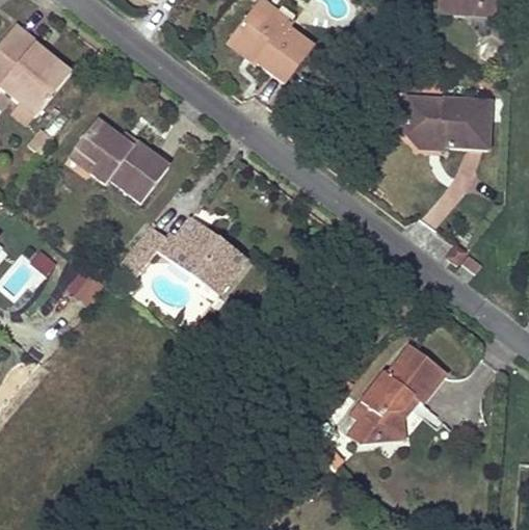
[(263,0),(259,5),(289,28),(293,23),(263,0)]
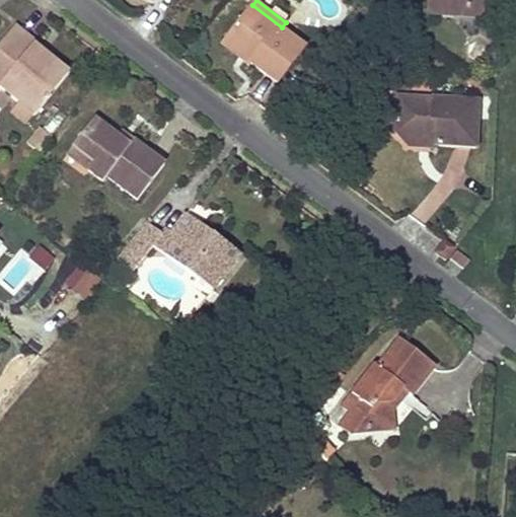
[(430,0),(430,4),(461,6),(460,10),(474,11),(474,7),(482,8),(483,0),(430,0)]
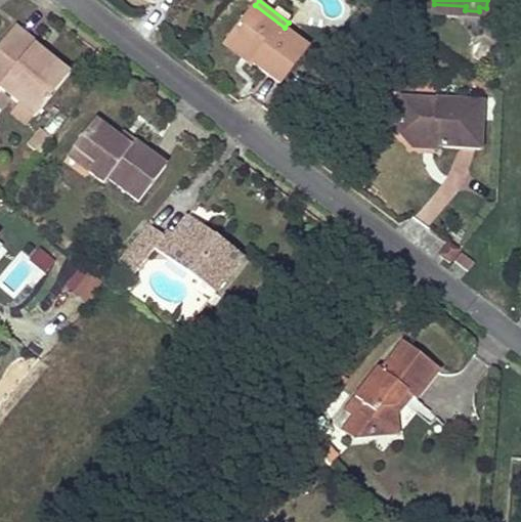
[(466,6),(434,4),(434,14),(485,19),(486,8),(479,7),(479,11),(465,10),(466,6)]
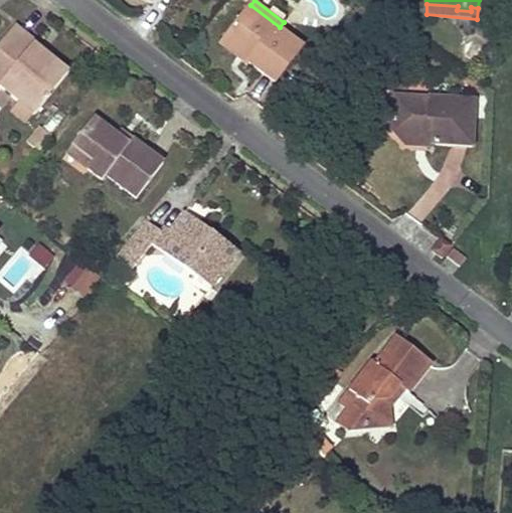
[(250,5),(225,38),(252,57),(249,61),(276,79),(303,44),(280,27),(250,5)]
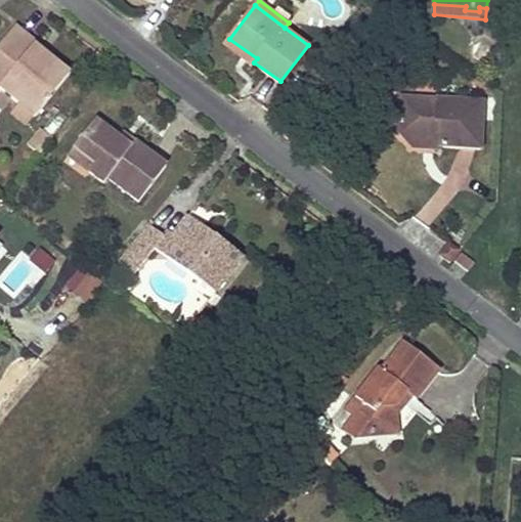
[(0,42),(0,83),(20,100),(35,112),(38,114),(69,73),(50,58),(35,46),(38,41),(15,24),(0,42)]
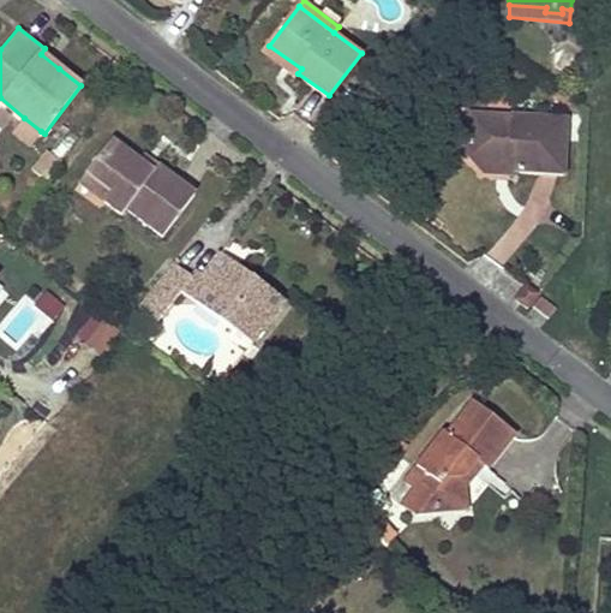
[(301,69),(269,46),(264,52),(295,76),(298,73),(301,69)]
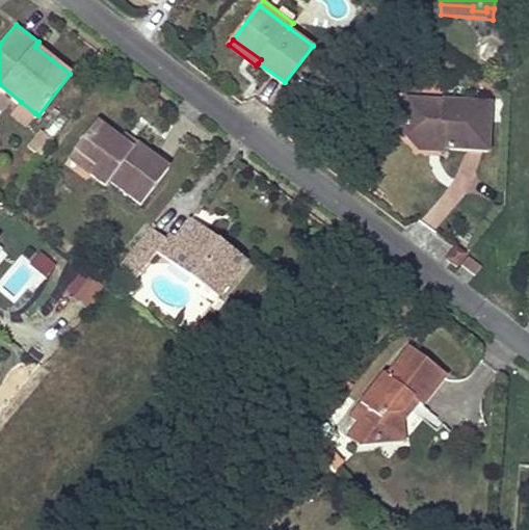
[(38,42),(35,47),(51,59),(55,55),(38,42)]
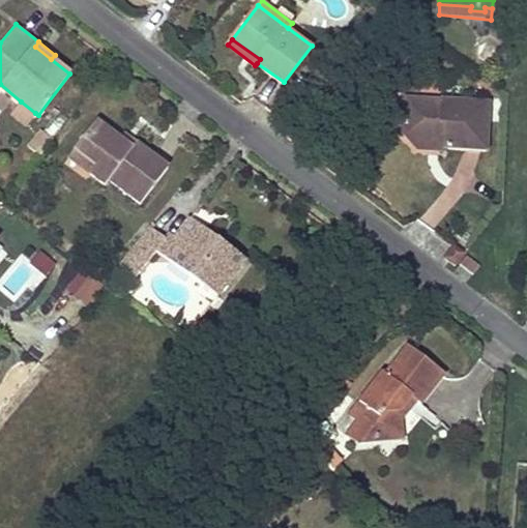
[(403,133),(411,142),(430,143),(437,135),(447,135),(446,145),(488,147),(490,101),(406,96),(403,133)]
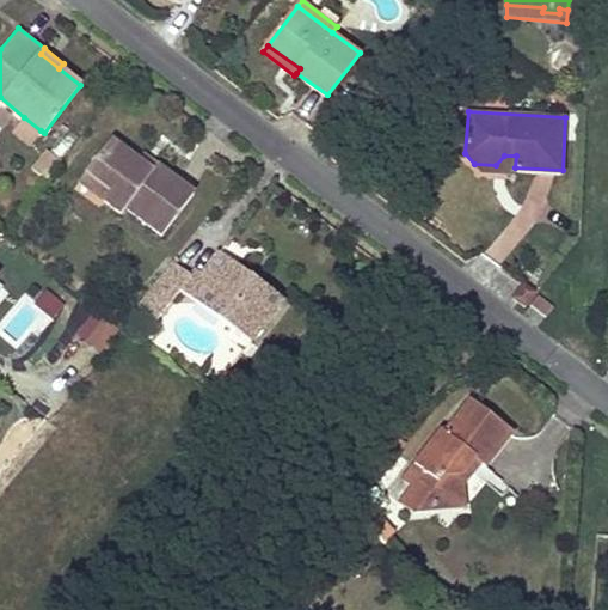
[(41,130),(24,117),(13,130),(30,145),(41,130)]
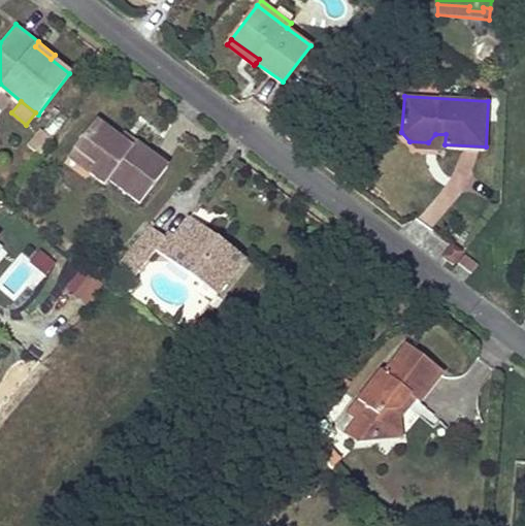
[(96,120),(74,149),(96,165),(90,172),(105,184),(110,178),(141,202),(168,167),(136,140),(131,148),(121,139),(96,120)]
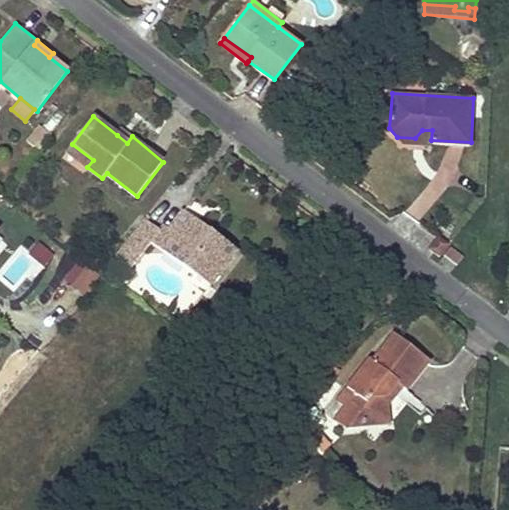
[(29,141),(40,149),(52,133),(42,125),(29,141)]
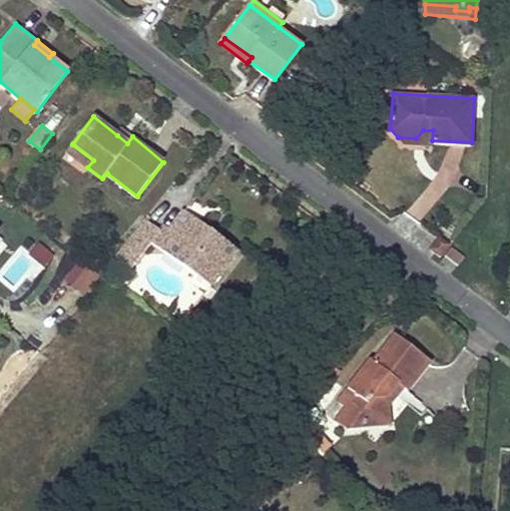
[(122,128),(117,135),(127,143),(132,136),(122,128)]
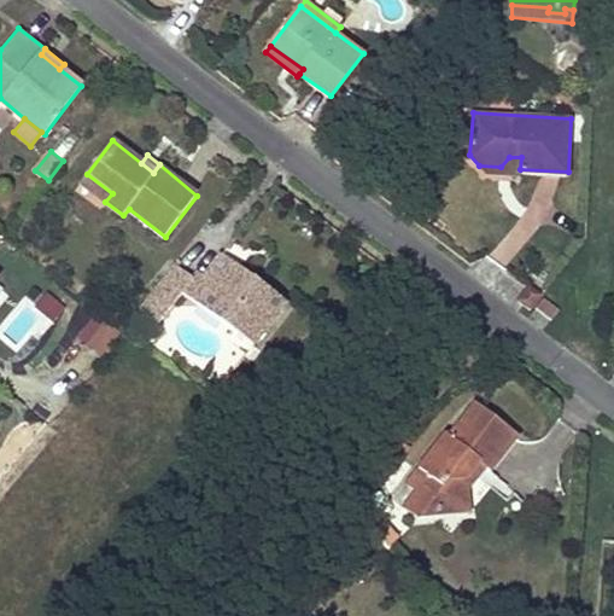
[(501,167),(479,166),(489,175),(520,178),(520,169),(521,157),(509,157),(501,167)]
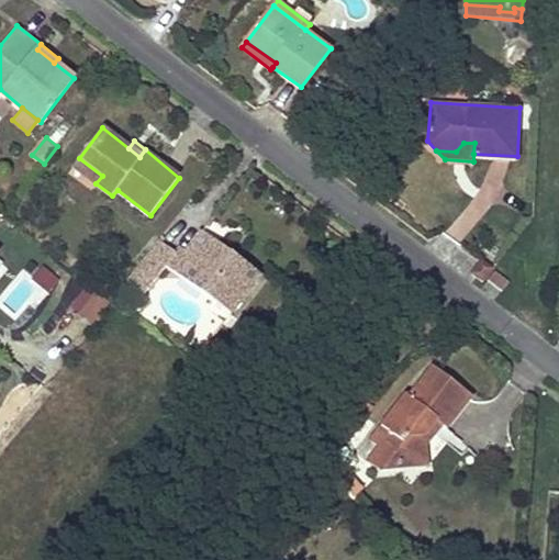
[(79,158),(73,165),(96,183),(102,176),(79,158)]
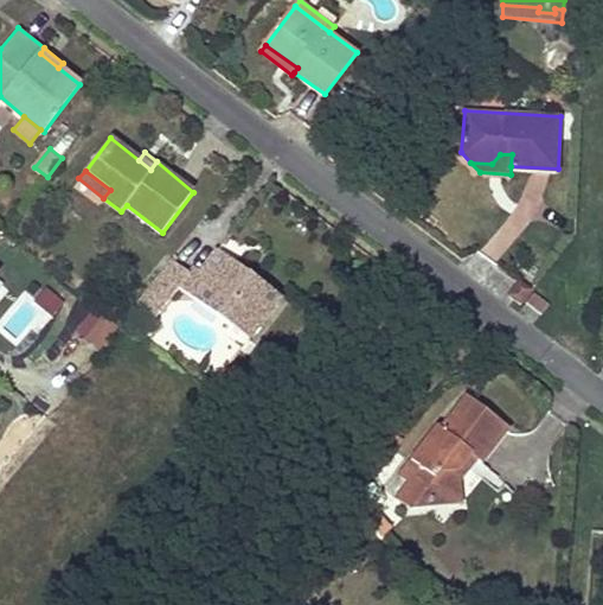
[(172,260),(138,305),(156,319),(181,288),(248,339),(281,298),(219,250),(200,274),(204,276),(193,280),(188,276),(191,274),(172,260)]
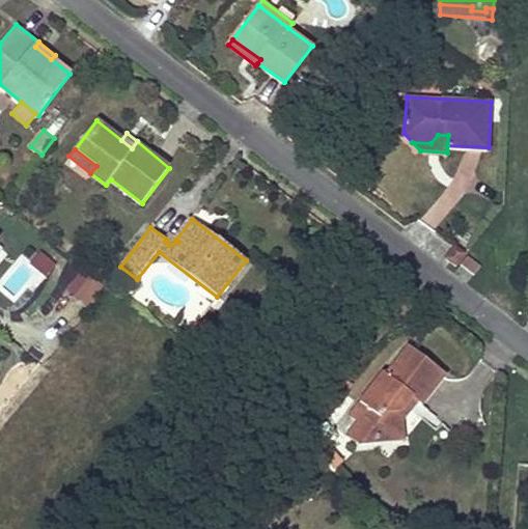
[(61,265),(46,250),(36,260),(52,274),(61,265)]
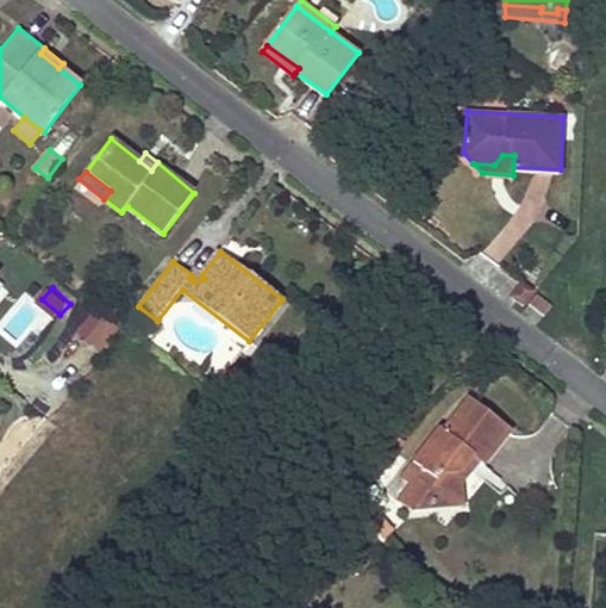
[(536,297),(530,305),(543,316),(549,308),(536,297)]
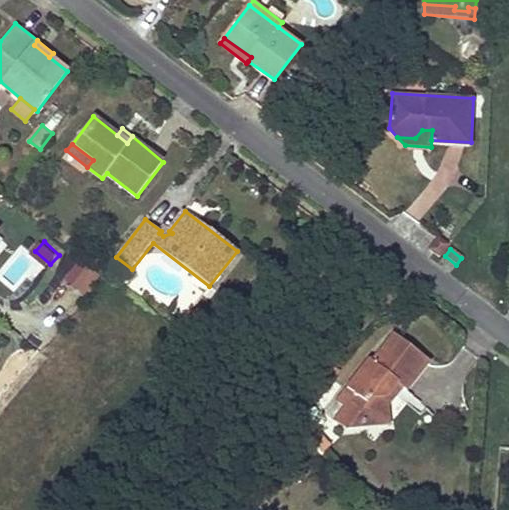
[(106,271),(86,256),(70,276),(89,292),(106,271)]
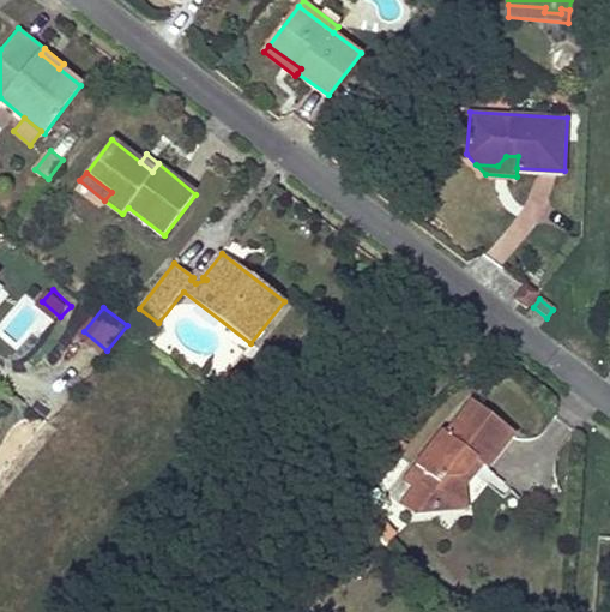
[(444,431),(417,463),(427,472),(418,483),(418,513),(427,511),(465,508),(464,486),(463,473),(476,456),(484,462),(488,466),(514,432),(472,400),(447,432),(444,431)]
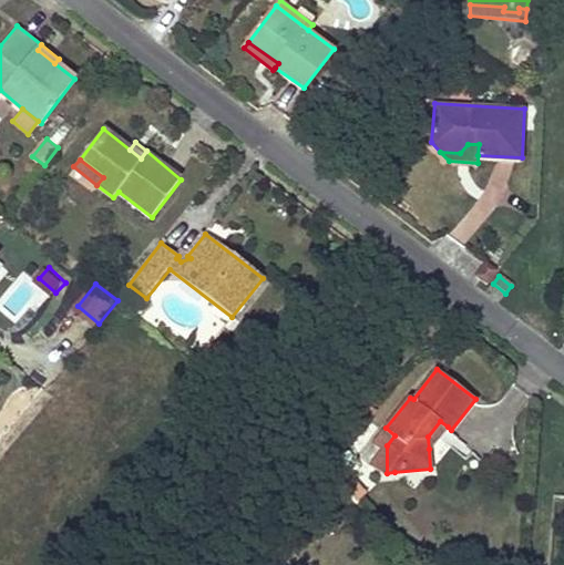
[(428,437),(429,449),(448,427),(440,421),(428,437)]
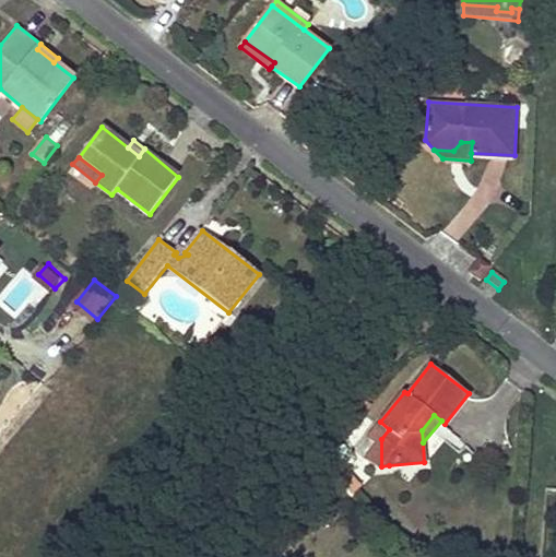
[(380,422),(370,435),(379,442),(381,439),(389,429),(380,422)]
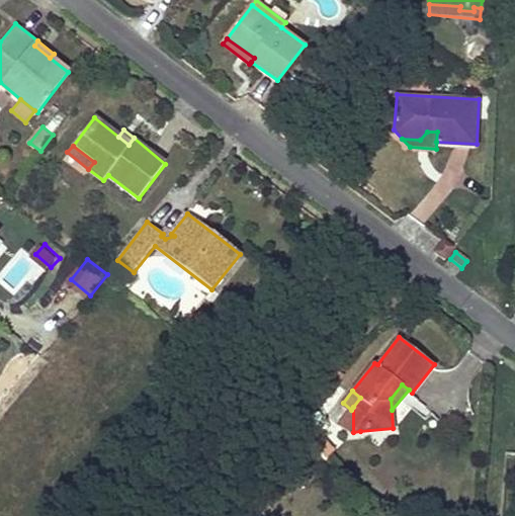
[(351,410),(340,423),(353,432),(353,407),(351,410)]
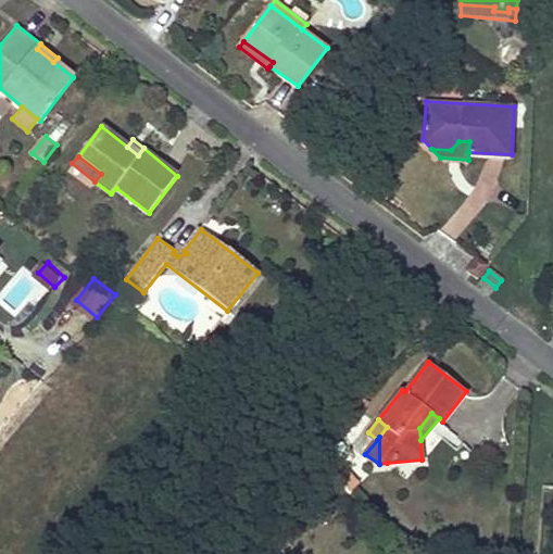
[(422,460),(387,463),(407,478),(422,460)]
